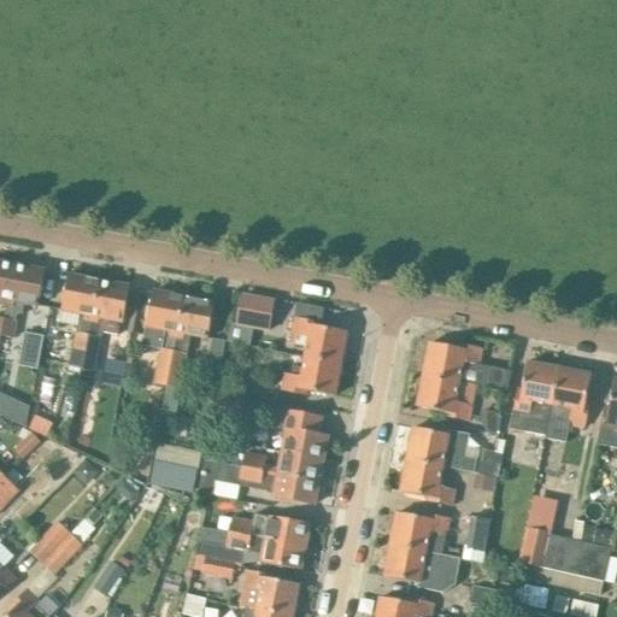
[(7,307),(15,265),(0,262),(0,299),(1,300),(0,303),(0,305),(6,307),(7,307)]
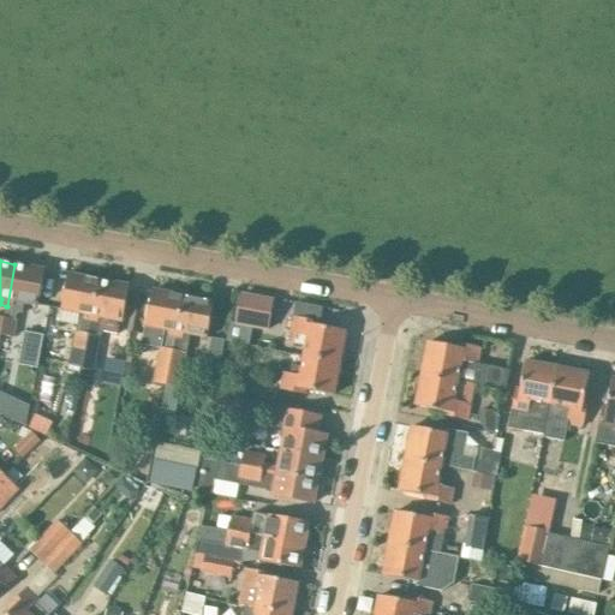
[(5,318),(16,321),(17,316),(22,317),(24,304),(39,306),(46,270),(15,264),(7,306),(6,306),(4,318),(5,318)]
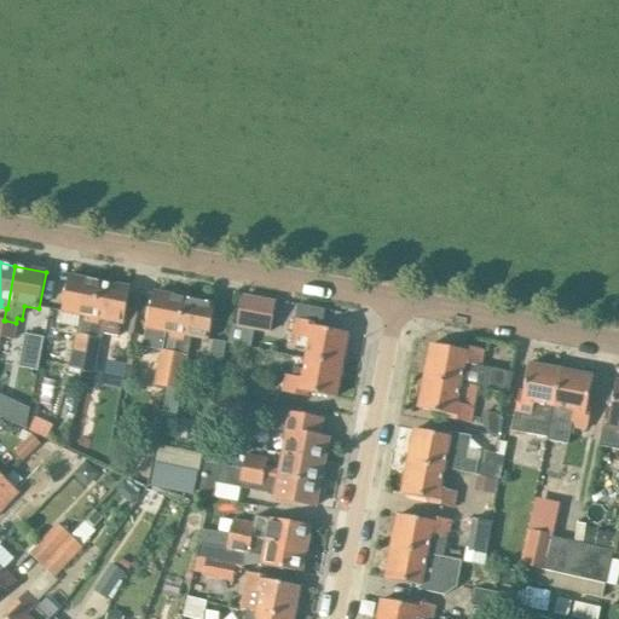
[(92,324),(99,282),(69,277),(62,312),(80,316),(76,336),(77,336),(90,339),(92,324)]
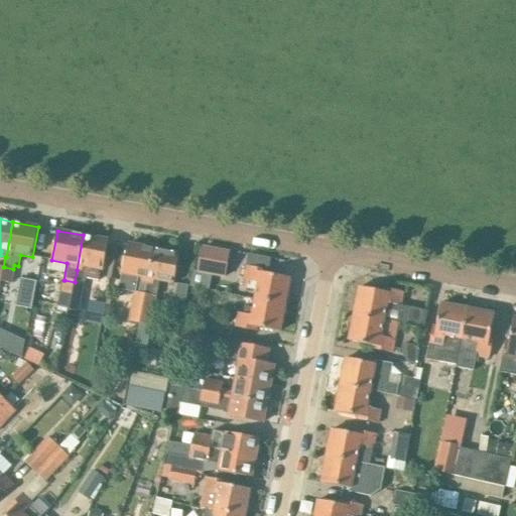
[(109,240),(83,235),(77,270),(75,282),(86,284),(86,279),(101,282),(109,240)]
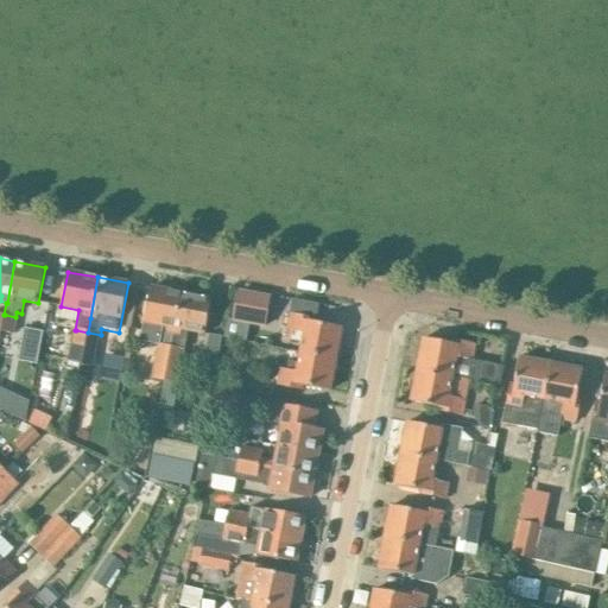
[(140,342),(159,346),(171,348),(173,334),(181,293),(151,287),(140,342)]
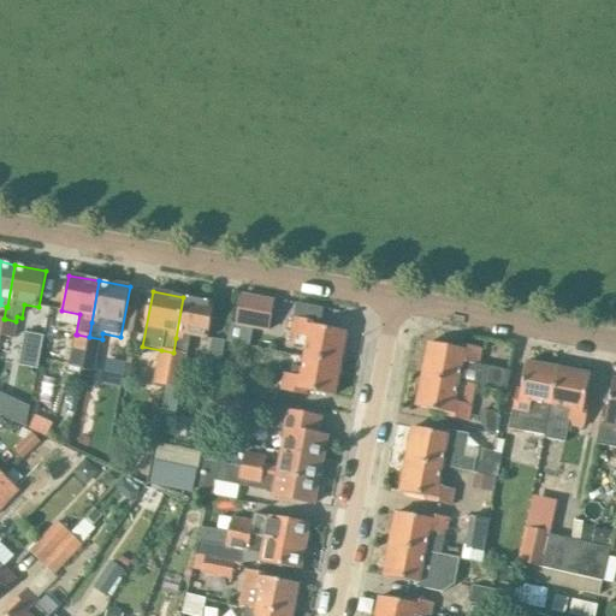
[(268,330),(274,300),(240,294),(234,324),(268,330)]
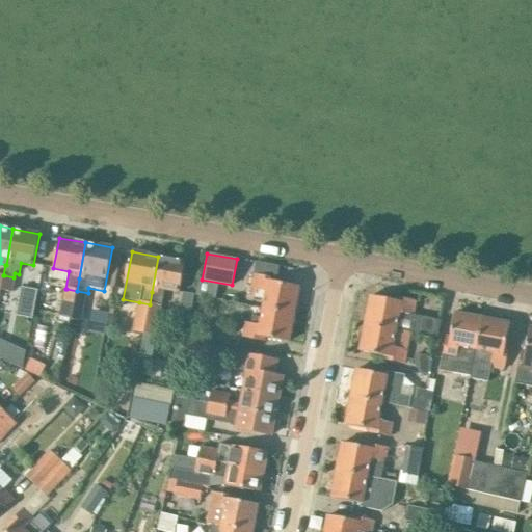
[(159,257),(158,257),(152,292),(150,304),(161,307),(162,308),(165,290),(179,293),(185,262),(159,257)]
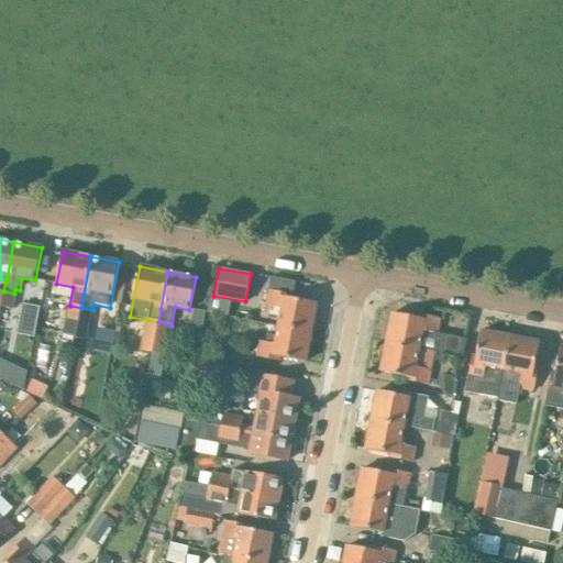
[(274,275),(271,288),(294,293),(297,280),(274,275)]
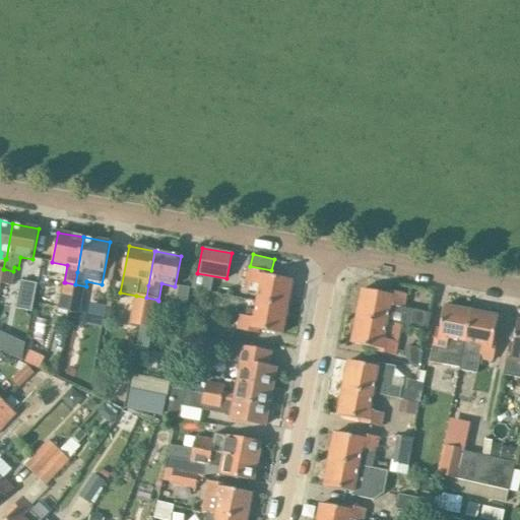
[(13,271),(4,269),(1,283),(11,285),(14,271),(13,271)]
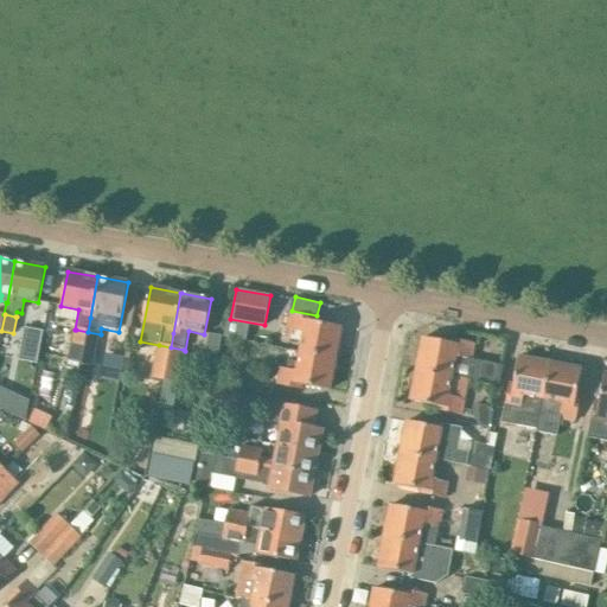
[(300,352),(336,359),(342,327),(311,321),(312,318),(291,314),(286,338),(301,342),(300,352)]
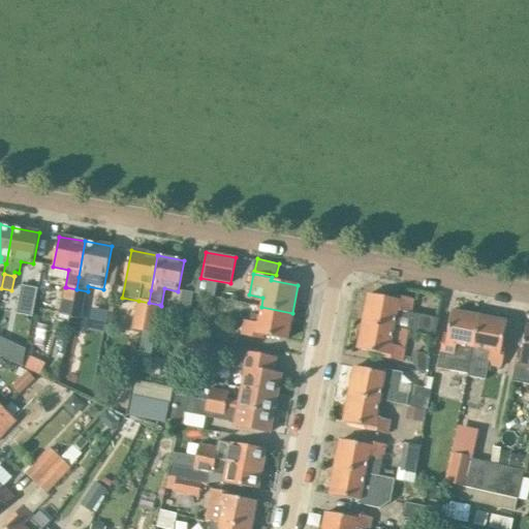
[(22,284),(17,314),(32,317),(38,287),(22,284)]
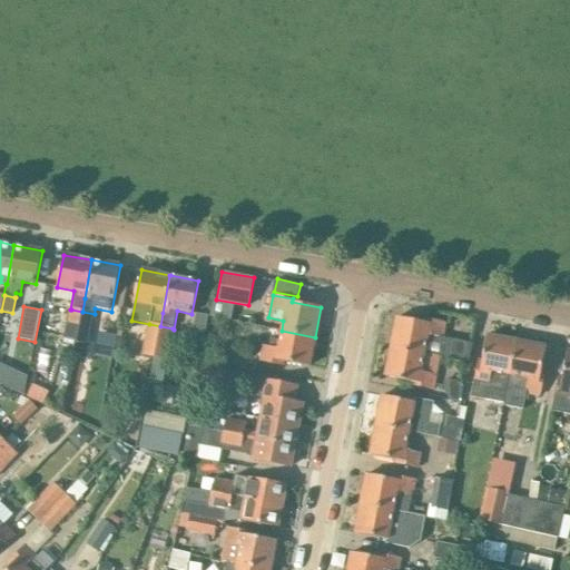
[(79,325),(82,312),(71,310),(66,338),(76,341),(79,325)]
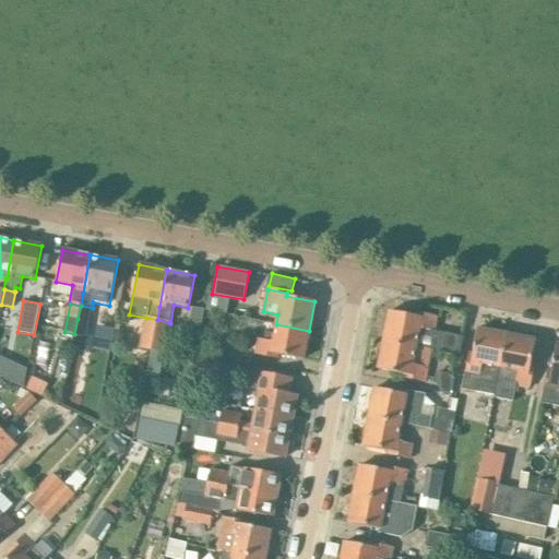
[(93,308),(81,306),(78,319),(74,334),(76,334),(79,320),(90,322),(93,308)]
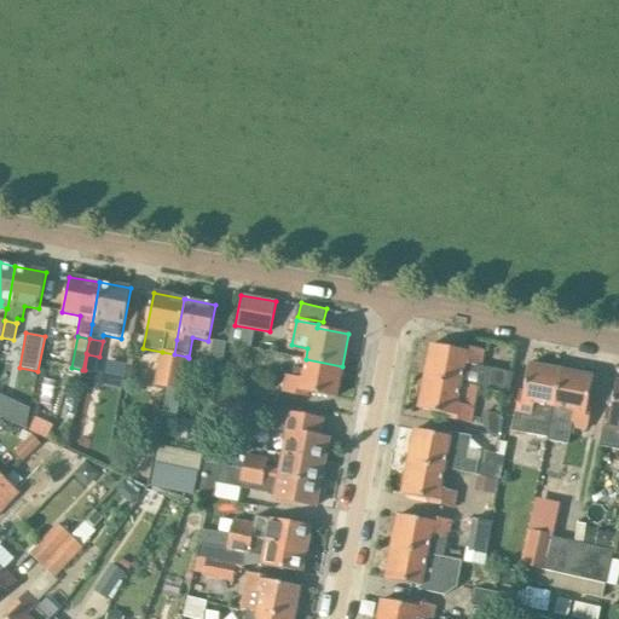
[(424,376),(461,383),(509,393),(513,374),(480,368),(484,351),(460,346),(458,351),(431,345),(424,376)]
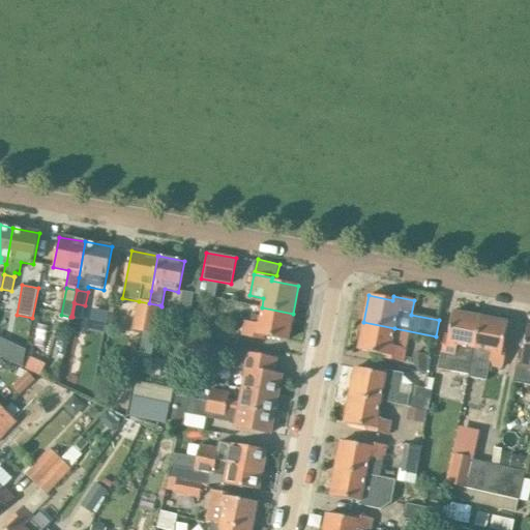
[(134,331),(143,333),(149,303),(139,301),(134,331)]
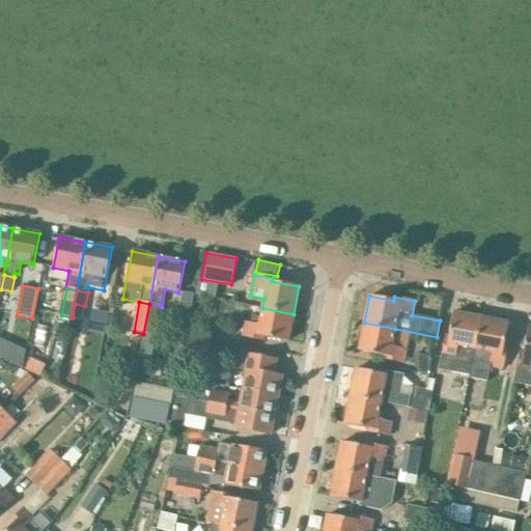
[(149,304),(143,334),(155,336),(161,306),(149,304)]
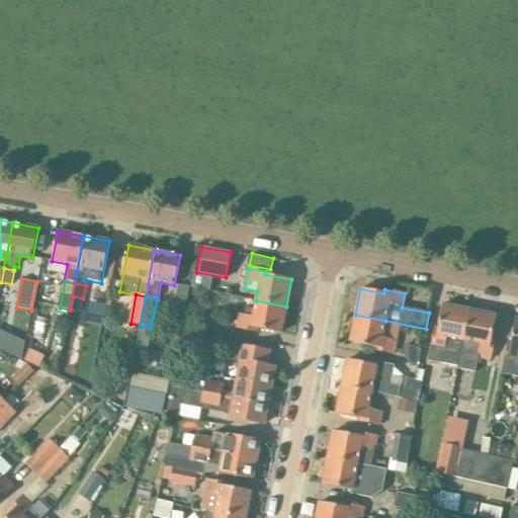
[(281,333),(286,307),(256,300),(253,317),(239,315),(237,329),(258,333),(259,329),(281,333)]
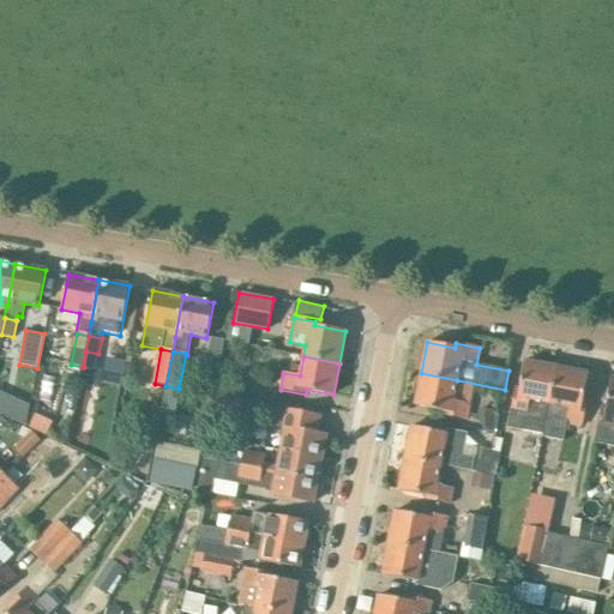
[(101,384),(106,385),(120,387),(125,362),(106,359),(101,384)]
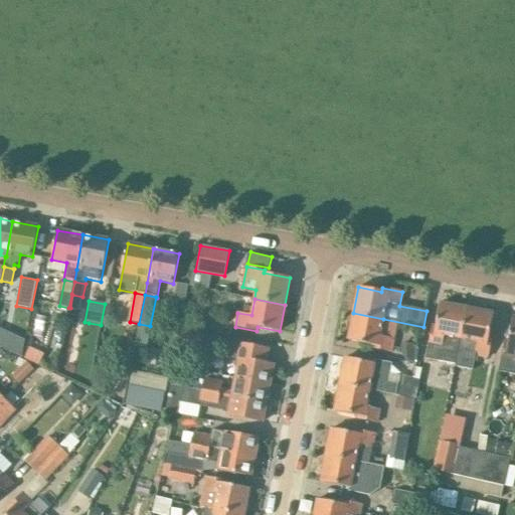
[(456,364),(467,308),(440,303),(436,326),(432,326),(425,358),(456,364)]
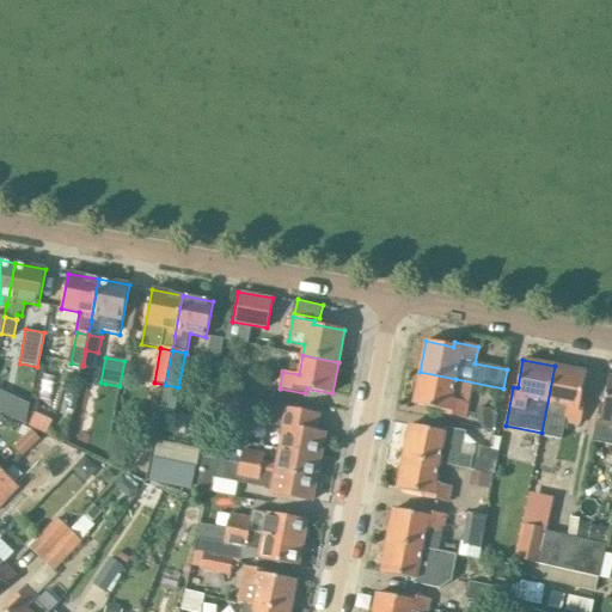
[(555,366),(542,433),(540,435),(562,440),(564,424),(580,428),(586,397),(581,397),(586,373),(555,366)]
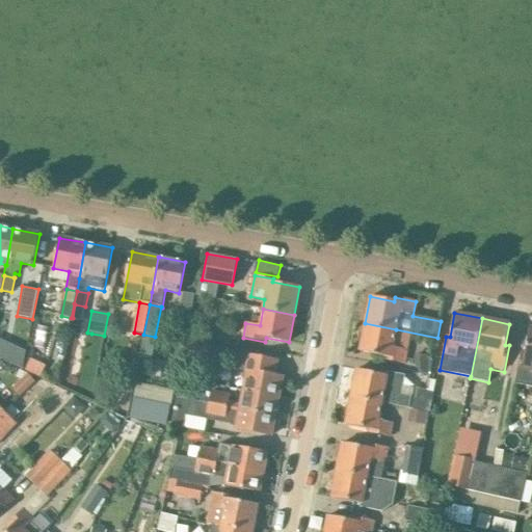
[(196,322),(193,333),(206,336),(209,325),(196,322)]
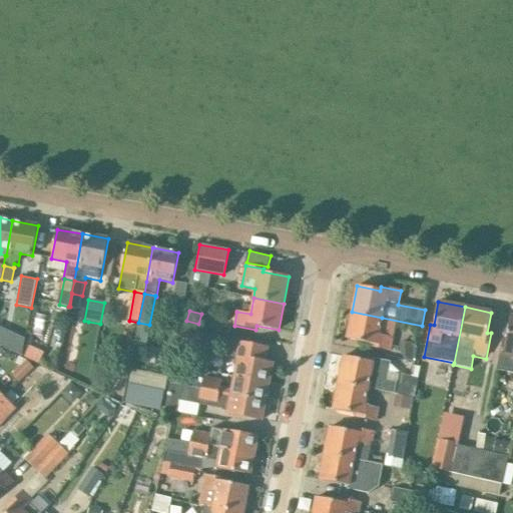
[(379,335),(382,318),(352,312),(347,339),(370,344),(369,347),(389,351),(392,338),(379,335)]
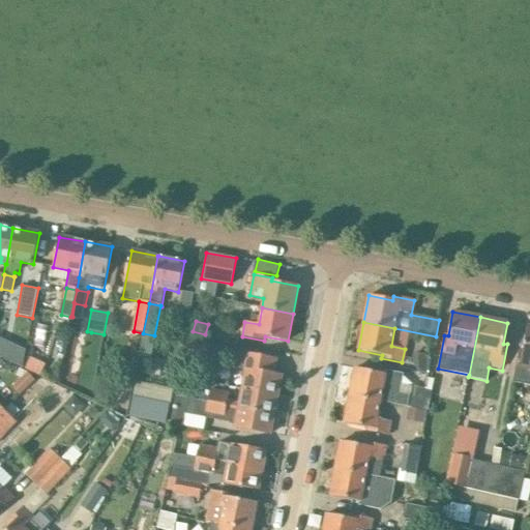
[(529,387),(529,386),(529,326),(527,326),(523,351),(520,350),(512,383),(529,387)]
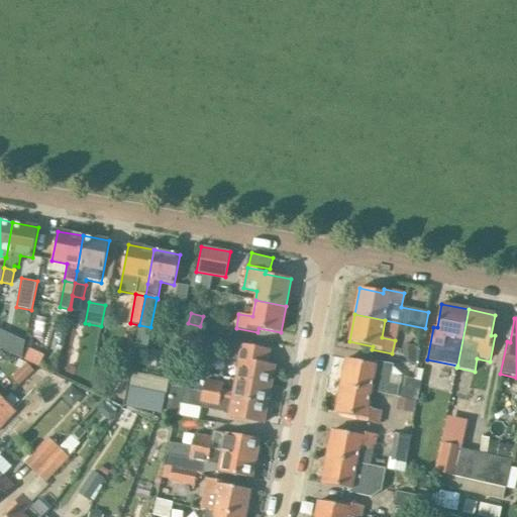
[(146,349),(150,327),(139,325),(135,347),(146,349)]
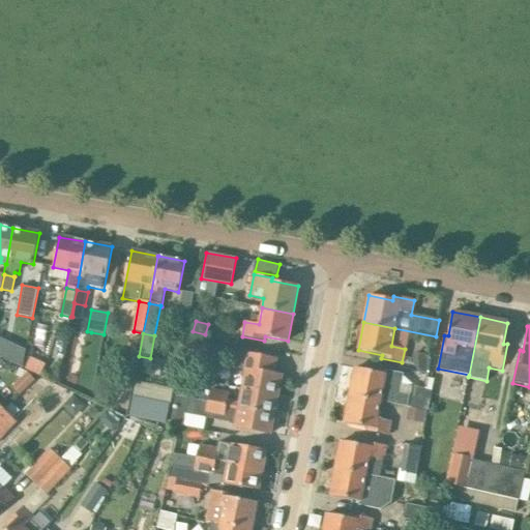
[(187,340),(184,357),(207,361),(210,344),(187,340)]
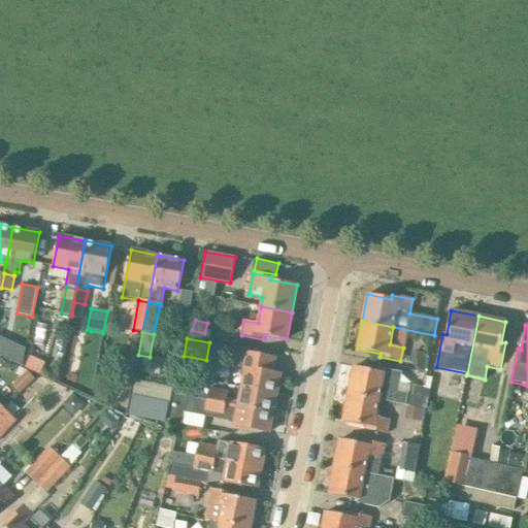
[(25,365),(27,349),(15,342),(8,358),(21,363),(25,365)]
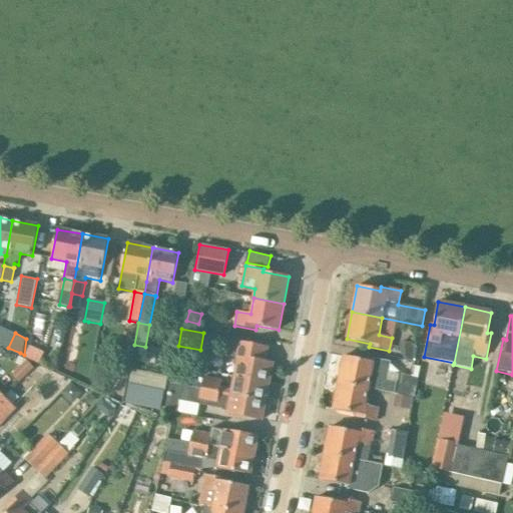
[(416,359),(419,342),(401,339),(400,346),(404,357),(416,359)]
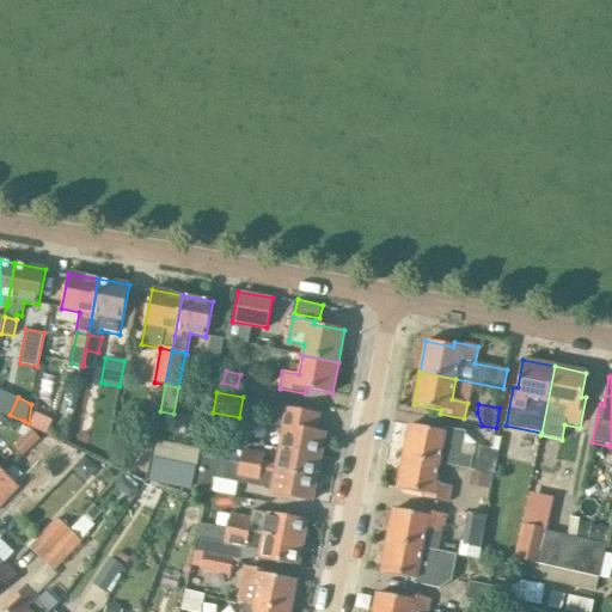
[(283,426),(279,450),(319,457),(324,433),(314,432),(317,415),(287,409),(283,426)]
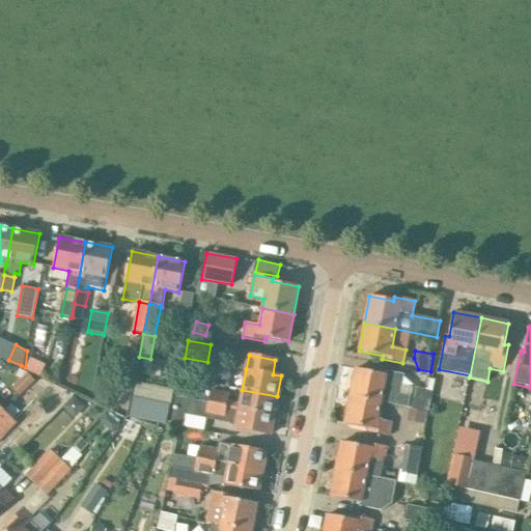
[(42,375),(47,364),(29,357),(25,368),(42,375)]
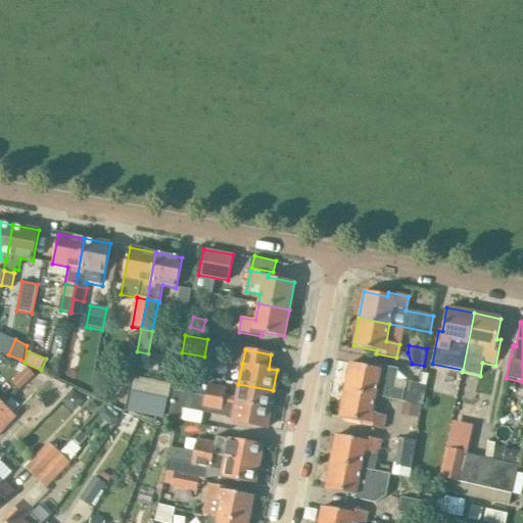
[(344,389),(344,390),(375,396),(375,395),(422,405),(426,382),(408,379),(407,386),(396,384),(398,373),(349,364),(344,389)]
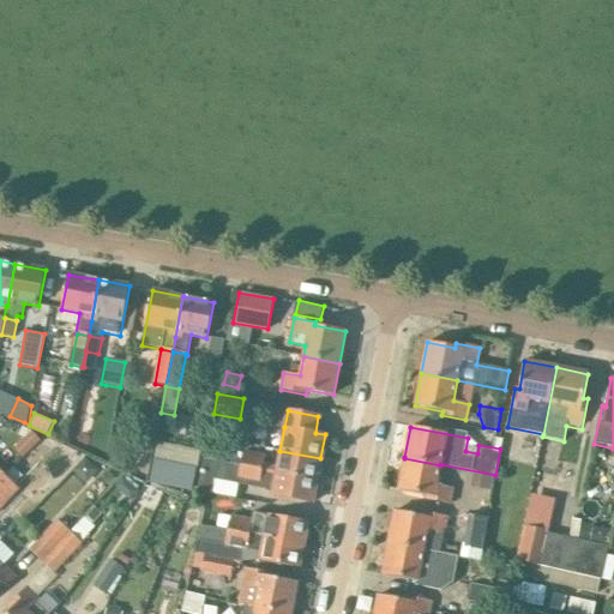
[(32,432),(14,450),(22,457),(40,439),(32,432)]
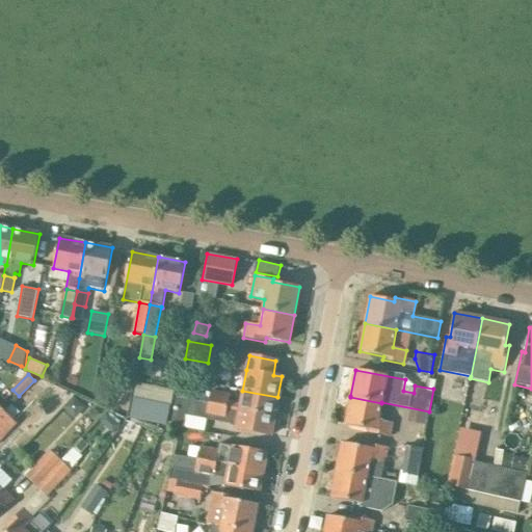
[(188,383),(178,381),(176,395),(178,396),(186,397),(188,383)]
